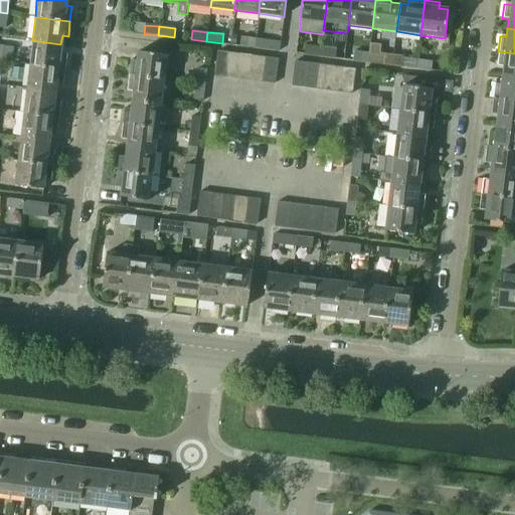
[(254,47),(255,38),(240,37),(239,45),(254,47)]
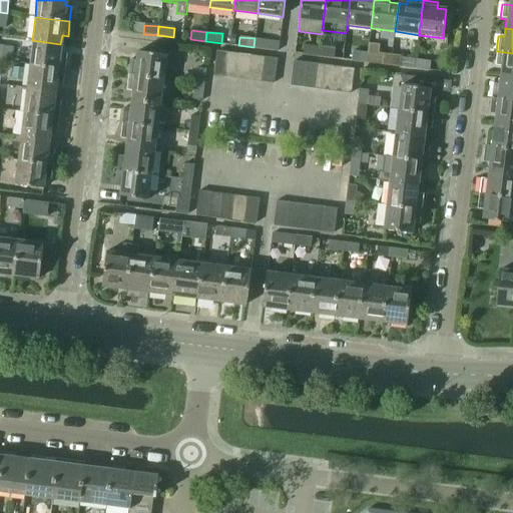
[(270,40),(254,38),(253,47),(269,49),(270,40)]
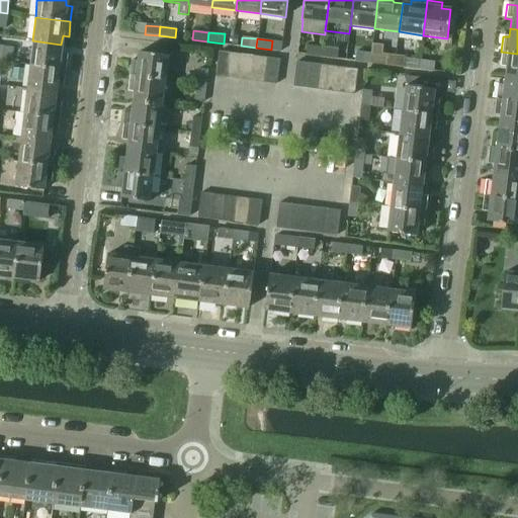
[(32,40),(29,65),(64,69),(66,55),(60,54),(61,45),(32,40)]
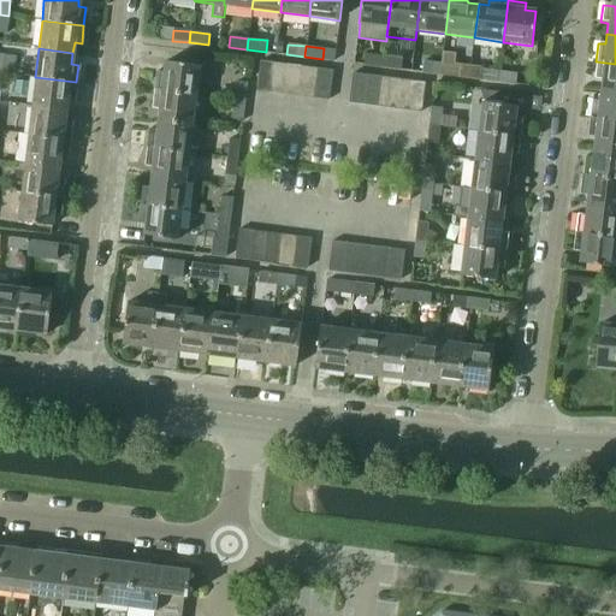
[(0,53),(0,72),(3,73),(3,71),(19,73),(21,55),(0,53)]
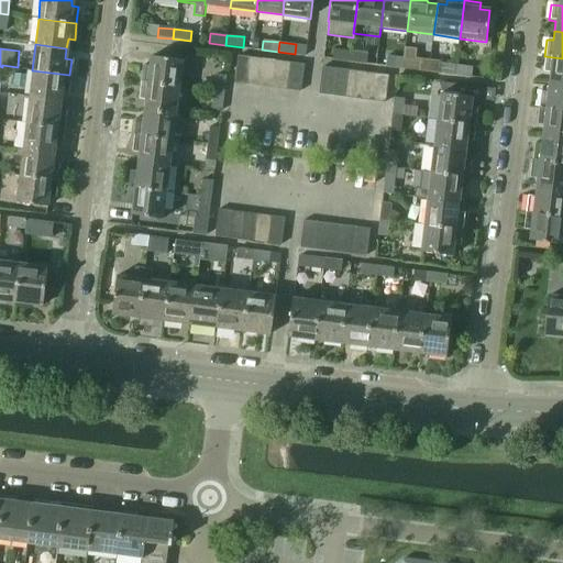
[(350,62),(351,52),(334,50),(333,59),(350,62)]
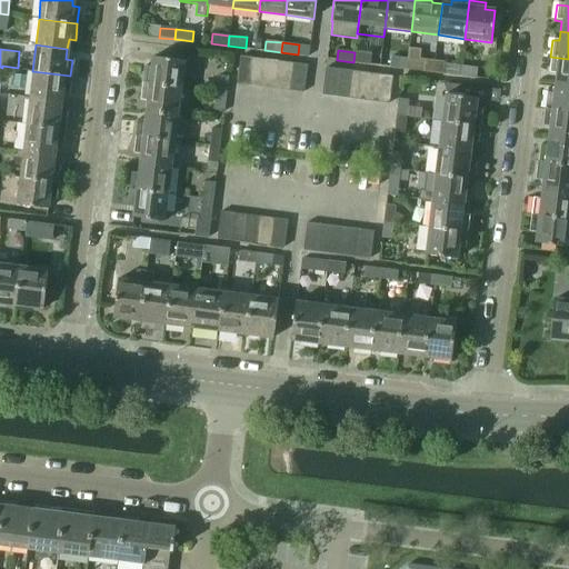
[(353,62),(370,65),(381,66),(382,56),(355,52),(353,62)]
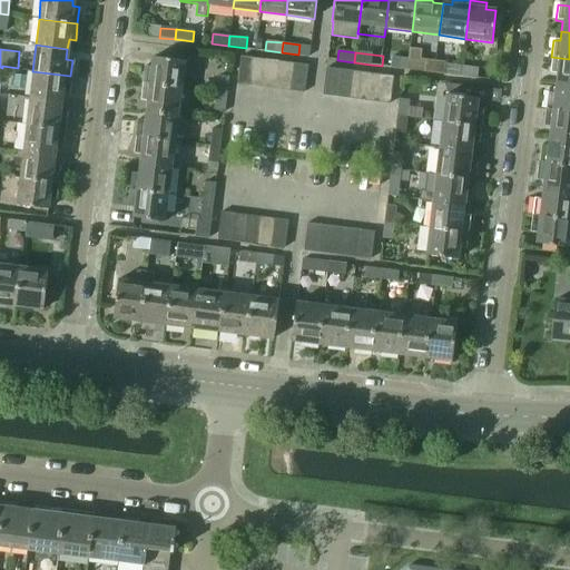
[(406,69),(408,58),(391,56),(390,67),(406,69)]
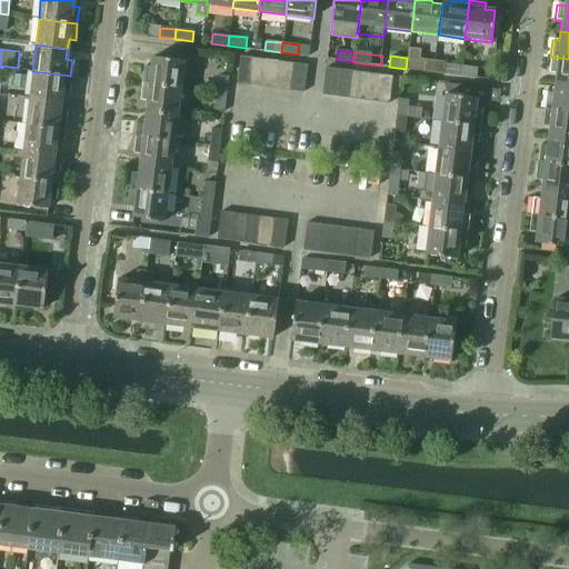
[(249,87),(252,59),(240,57),(237,85),(249,87)]
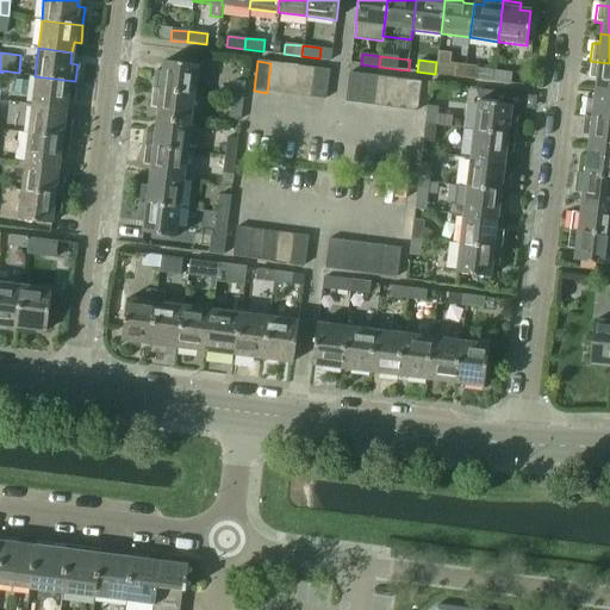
[(595,80),(593,91),(609,92),(609,63),(590,61),(587,79),(595,80)]
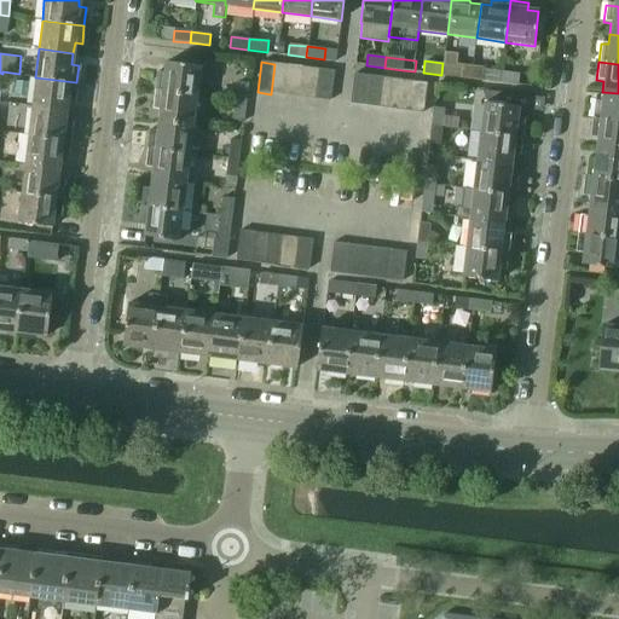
[(157,73),(155,92),(197,97),(201,68),(167,63),(165,74),(157,73)]
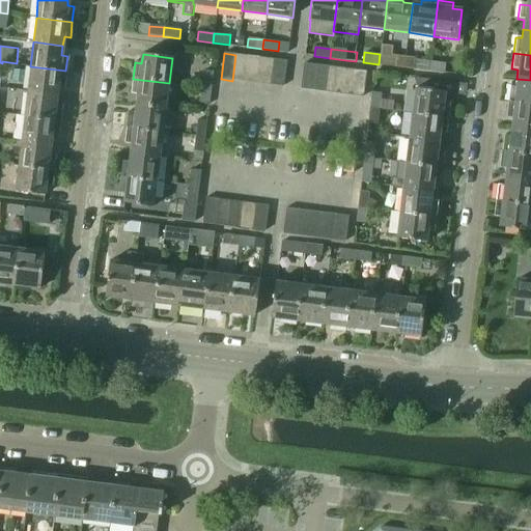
[(396,56),(380,54),(379,64),(395,66),(396,56)]
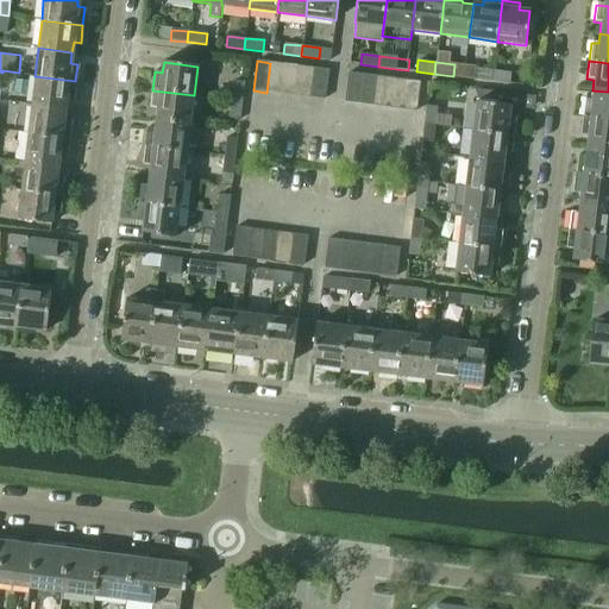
[(267,93),(281,94),(284,64),(270,63),(267,93)]
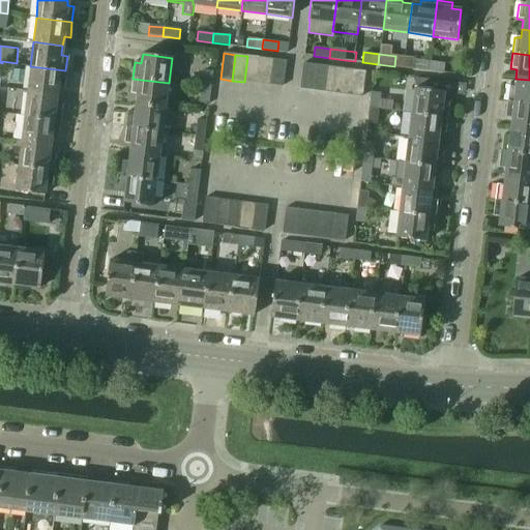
[(244,82),(258,84),(261,58),(247,56),(244,82)]
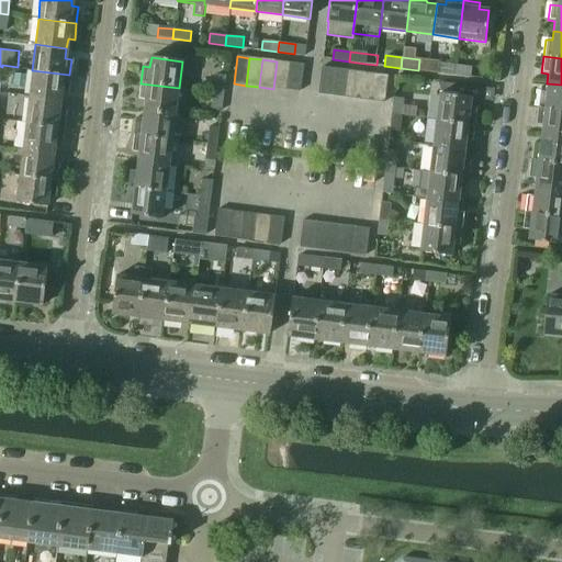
[(428,71),(453,75),(456,65),(439,63),(434,59),(429,59),(428,71)]
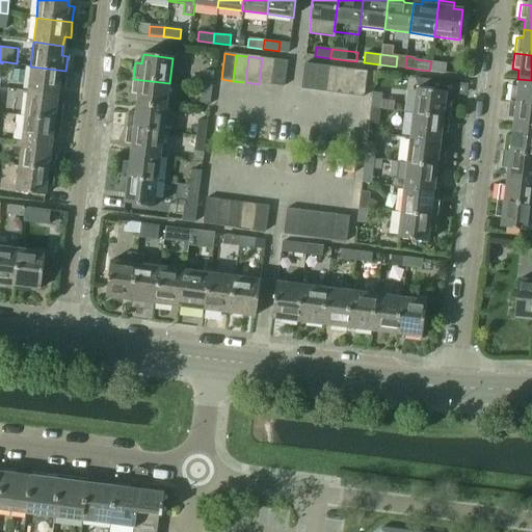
[(259,84),(270,85),(273,59),(262,58),(259,84)]
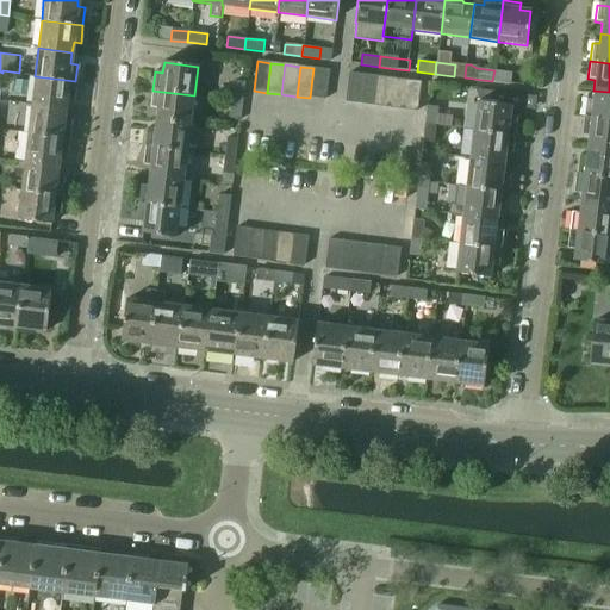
[(329,70),(313,68),(310,98),(325,100),(329,70)]
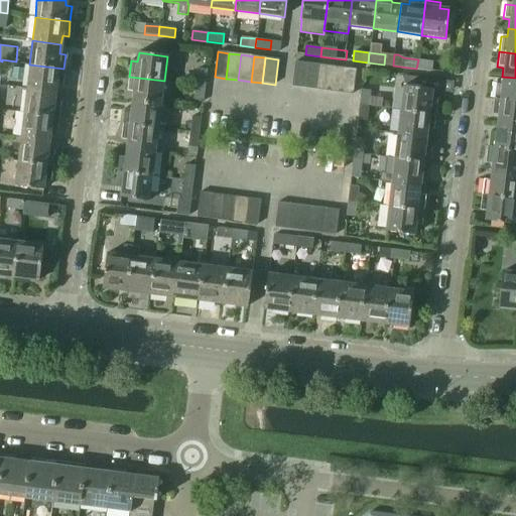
[(432,61),(418,59),(416,69),(431,71),(432,61)]
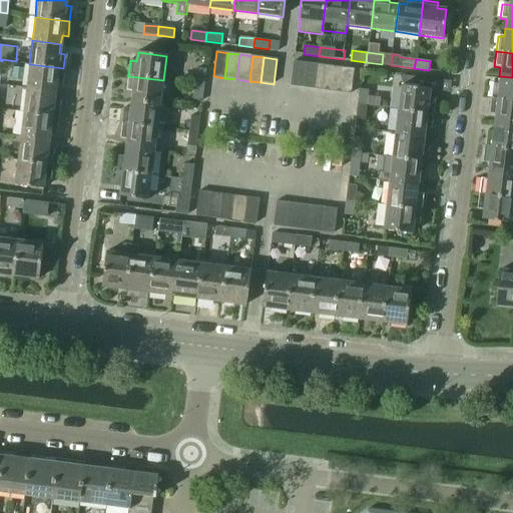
[(303,88),(307,63),(294,61),(291,87),(303,88)]
